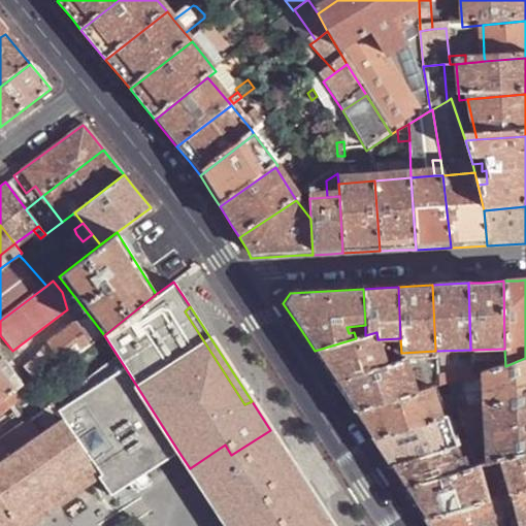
[(25,369),(37,385),(104,335),(91,318),(75,323),(48,341),(35,362),(25,369)]
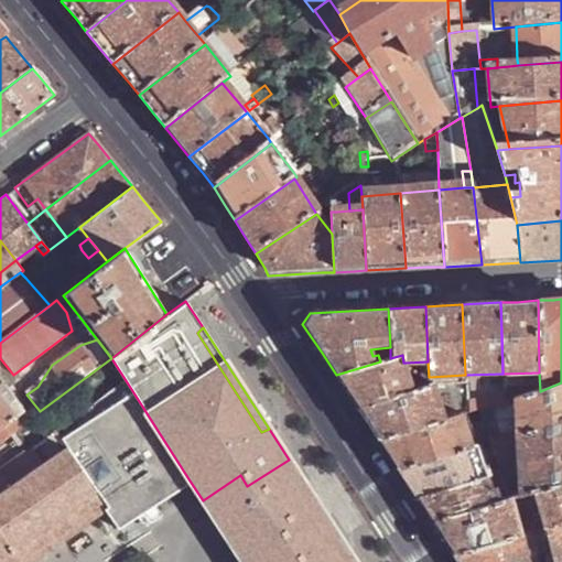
[(348,393),(357,408),(411,391),(406,363),(403,363),(402,355),(390,358),(380,361),(336,375),(348,393)]
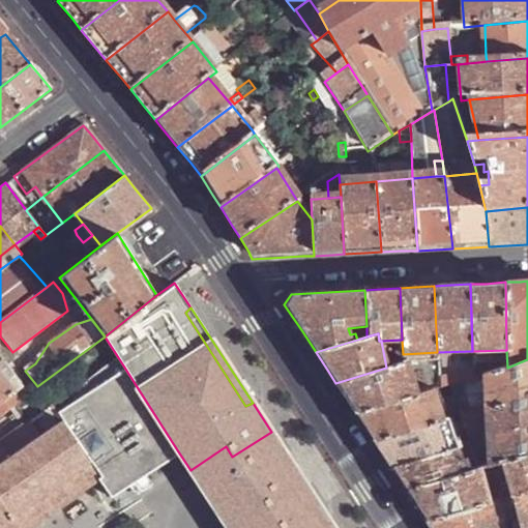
[(402,340),(381,341),(386,368),(403,362),(403,354),(402,340)]
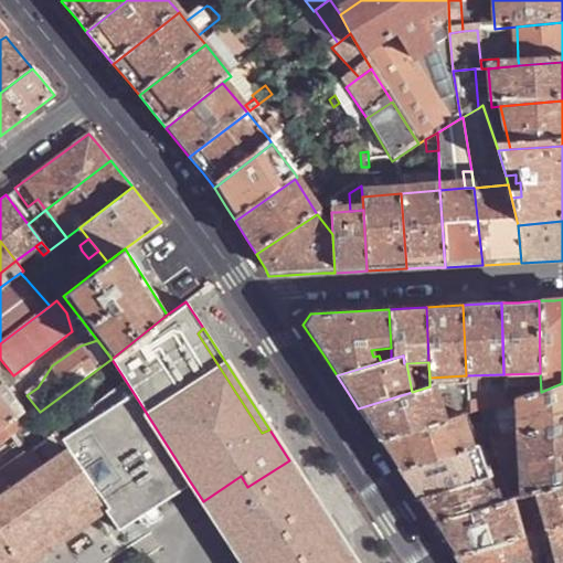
[(540,373),(503,374),(505,403),(512,400),(541,392),(540,373)]
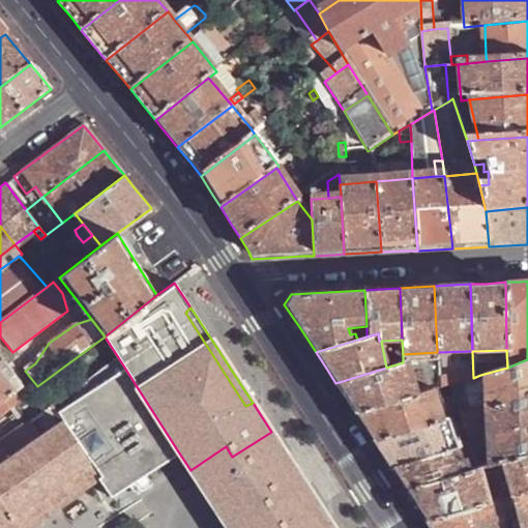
[(472,351),(437,352),(438,359),(438,388),(449,385),(473,378),(472,351)]
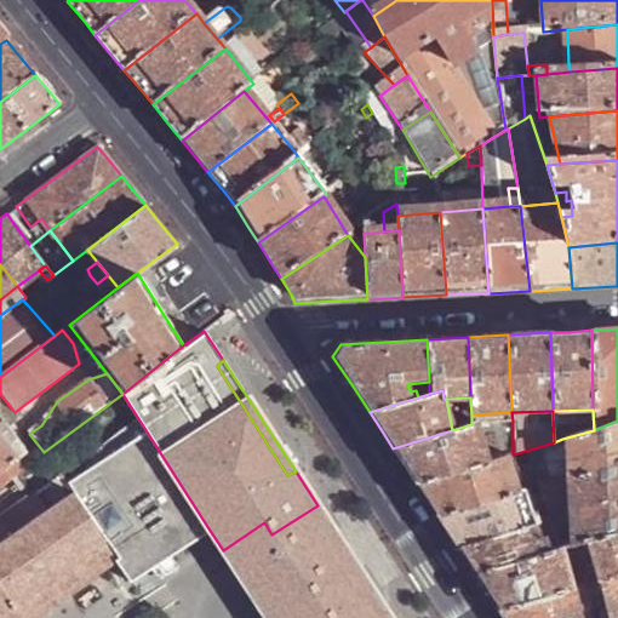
[(511,412),(471,415),(471,424),(476,423),(513,421),(511,412)]
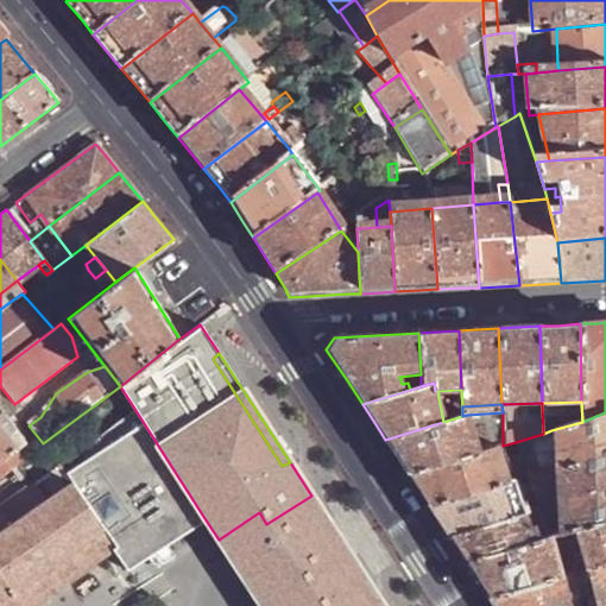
[(77,447),(82,458),(125,430),(189,529),(204,518),(133,406),(77,447)]
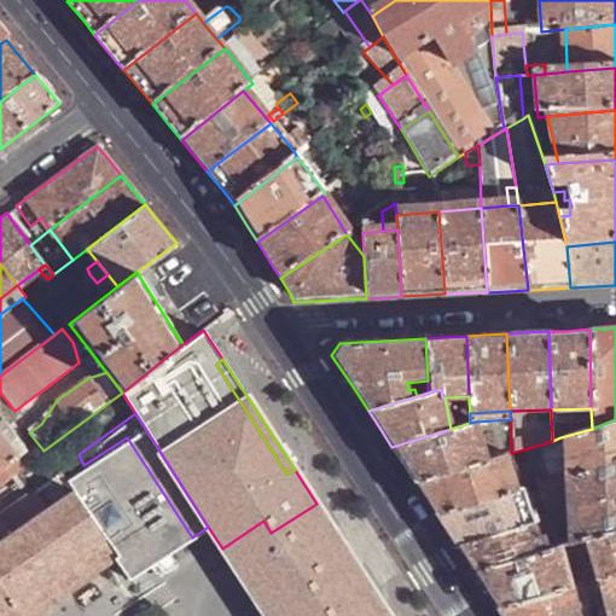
[(511,419),(475,422),(484,462),(504,455),(511,453),(511,419)]
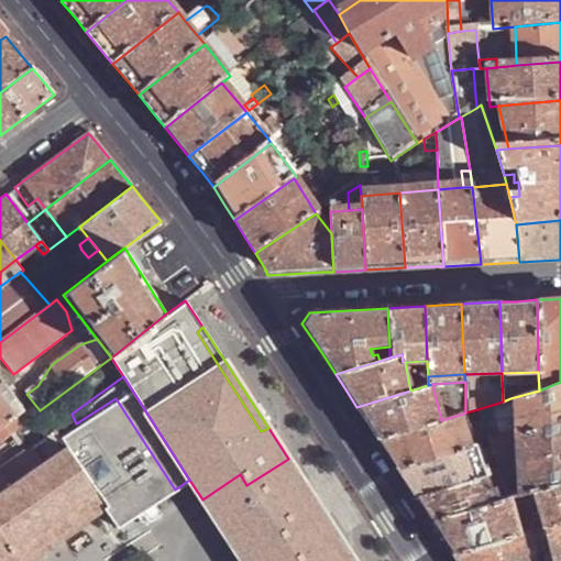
[(560,382),(539,391),(510,398),(514,436),(560,422),(560,382)]
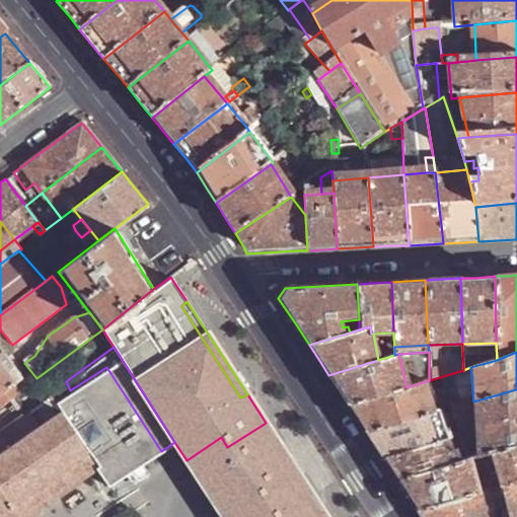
[(0,407),(26,386),(0,353),(0,407)]
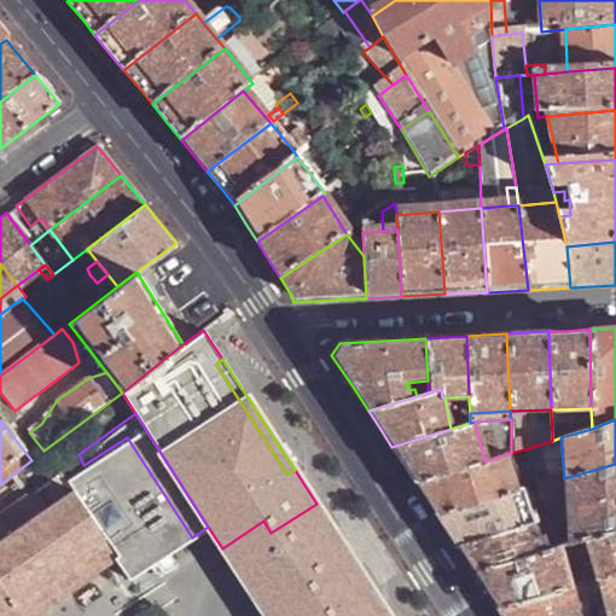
[(451,429),(391,447),(404,465),(414,482),(484,462),(475,422),(470,423),(451,429)]
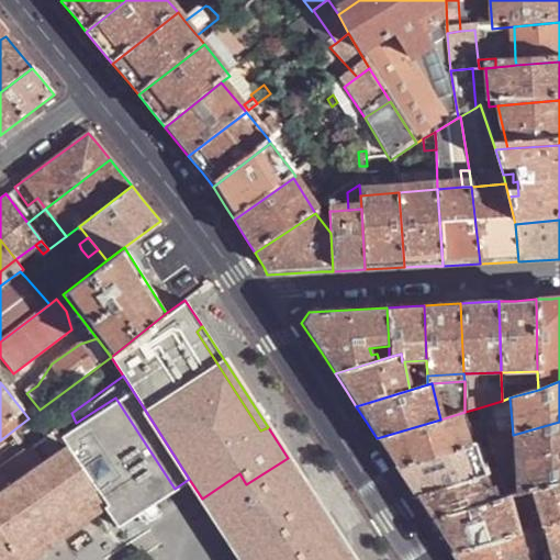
[(28,559),(104,508),(115,525),(175,489),(115,398),(76,423),(57,435),(54,430),(0,468),(0,559),(28,559)]
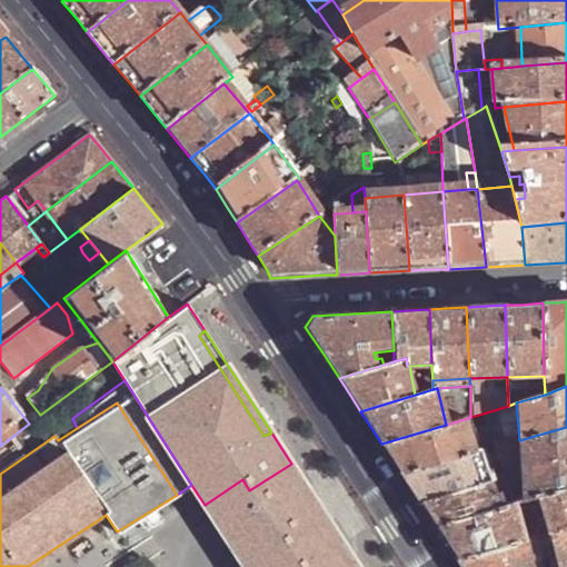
[(508,406),(483,414),(486,425),(494,445),(494,447),(519,440),(516,403),(508,406)]
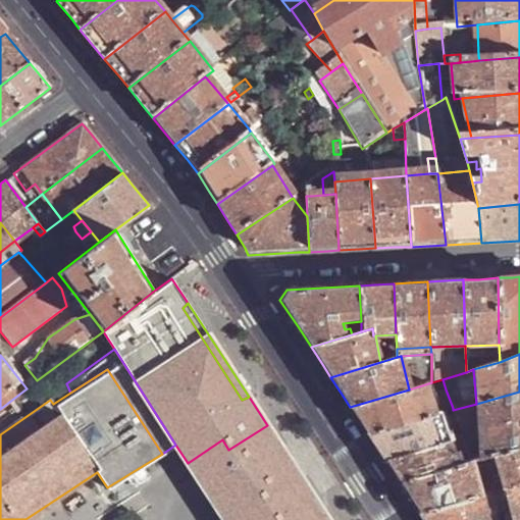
[(409,390),(350,407),(359,420),(368,433),(434,413),(428,395),(425,384),(409,390)]
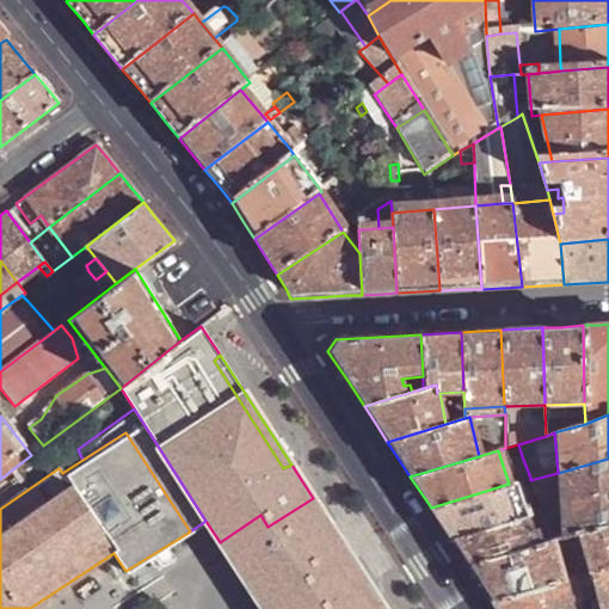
[(522,456),(502,462),(509,484),(516,483),(530,478),(522,456)]
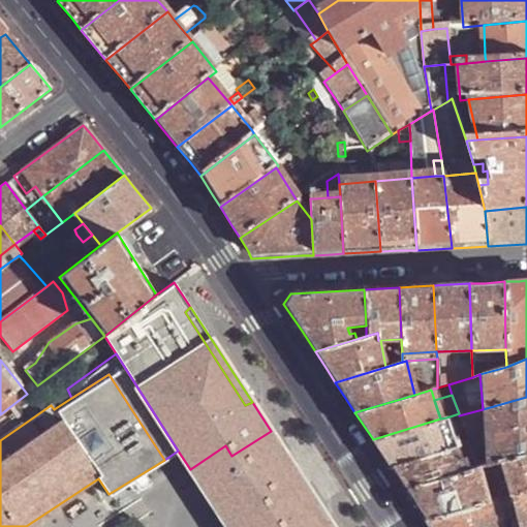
[(526,397),(483,409),(486,464),(488,464),(500,460),(526,452),(526,397)]
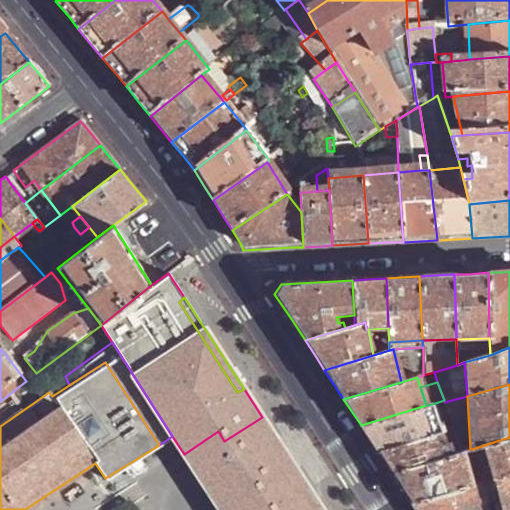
[(467,396),(444,402),(453,429),(461,452),(470,449),(467,396)]
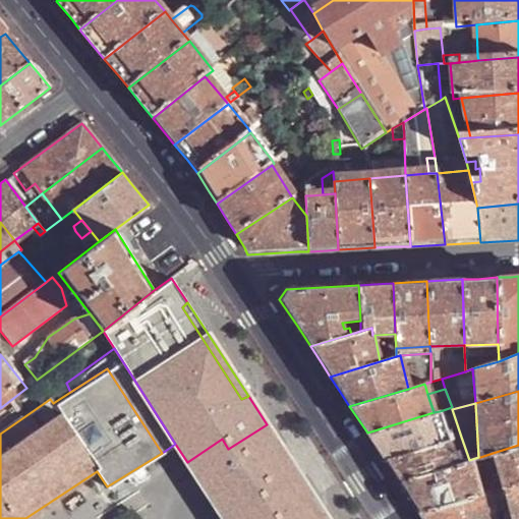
[(452,407),(440,411),(449,441),(461,437),(452,409),(452,407)]
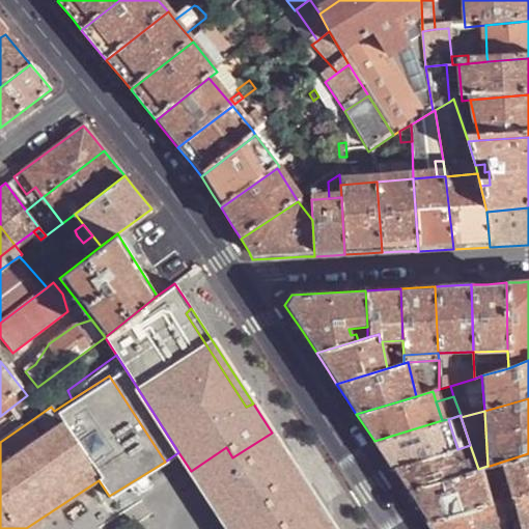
[(442,420),(374,441),(384,455),(392,469),(457,449),(448,419),(442,420)]
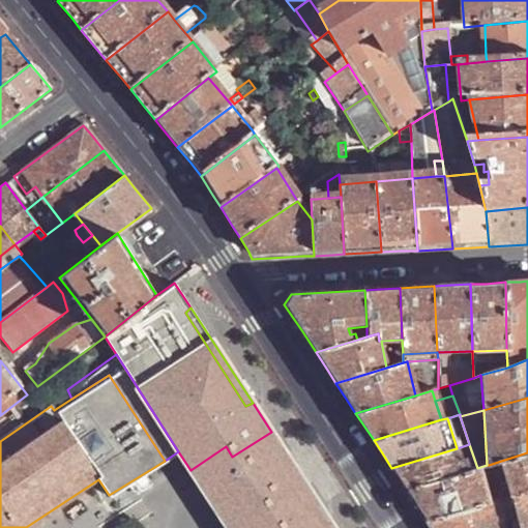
[(226,446),(191,470),(228,527),(290,527),(298,523),(296,519),(318,505),(271,432),(232,457),(226,446)]
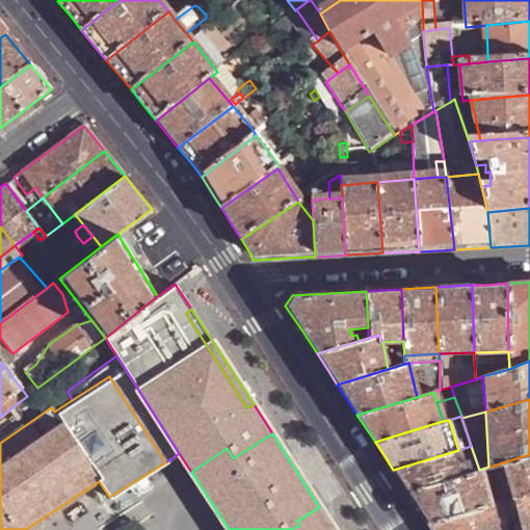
[(471,446),(458,450),(467,474),(479,470),(471,446)]
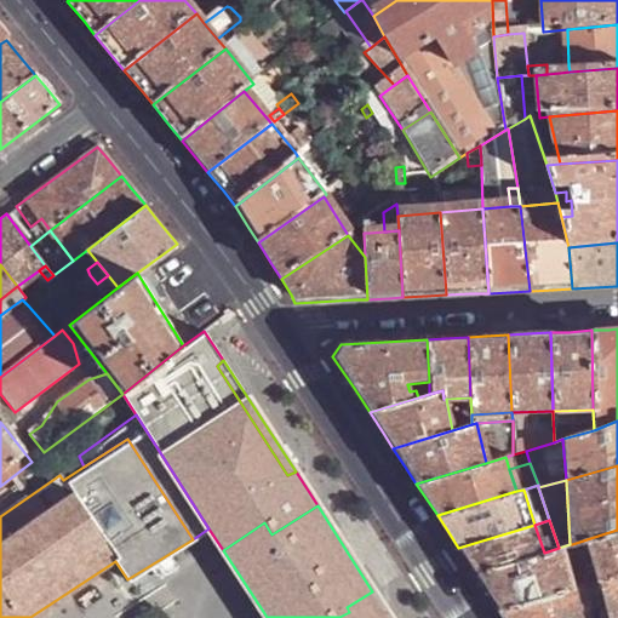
[(534,525),(458,548),(473,570),(475,573),(544,553),(534,525)]
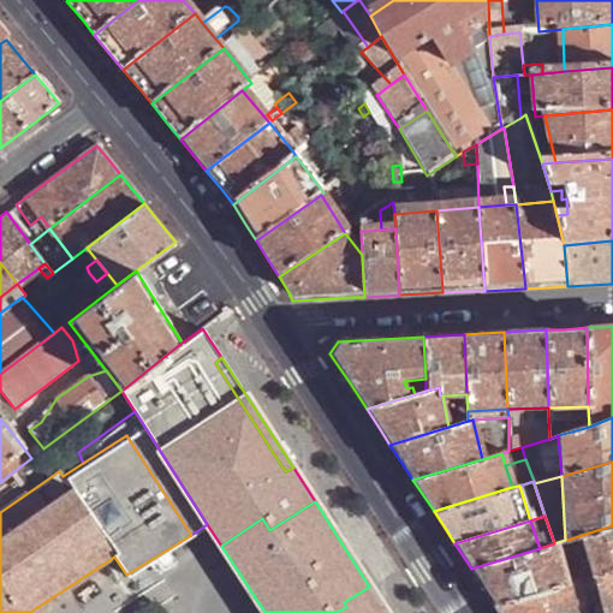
[(612,525),(582,535),(591,577),(612,569),(612,525)]
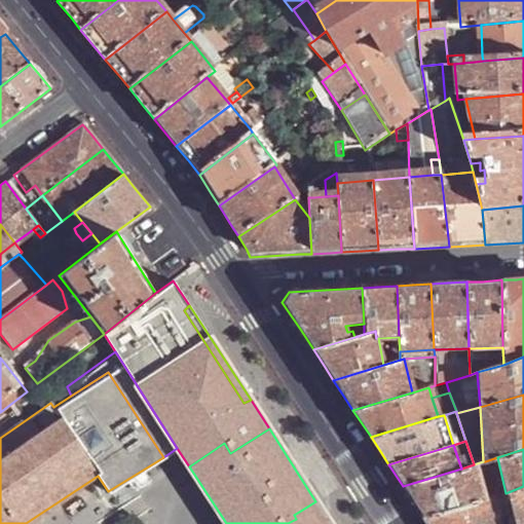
[(497,457),(485,461),(494,496),(506,493),(497,457)]
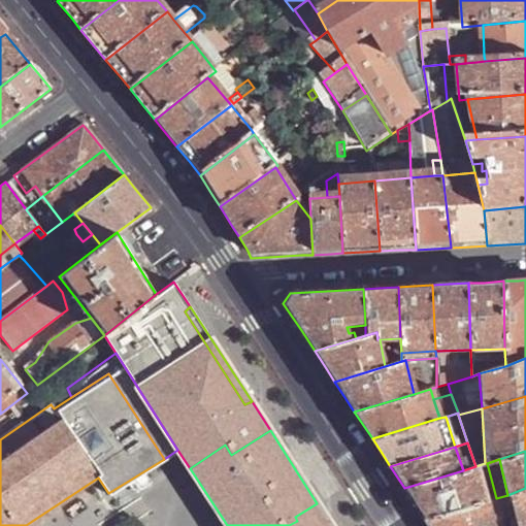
[(486,501),(496,498),(487,463),(485,463),(475,466),(486,501)]
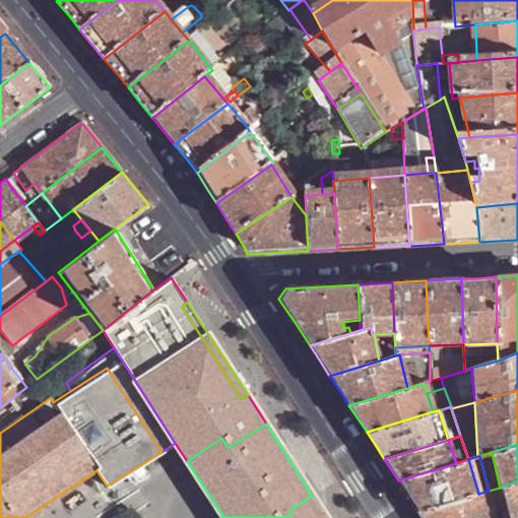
[(456,463),(398,480),(400,483),(418,513),(478,494),(468,459),(456,463)]
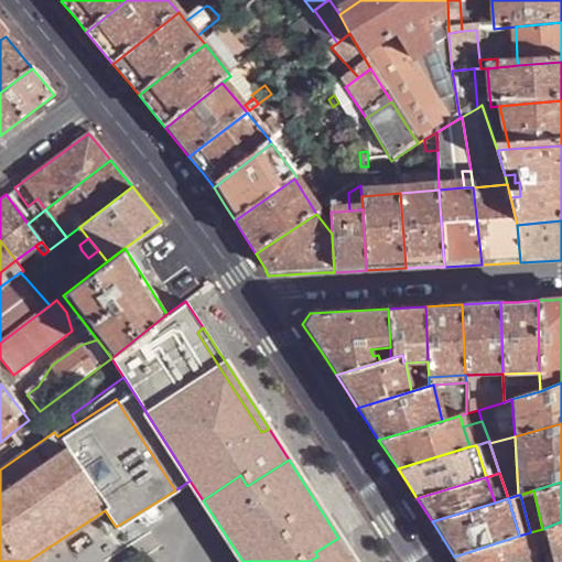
[(561,561),(561,521),(542,529),(550,555),(551,561),(561,561)]
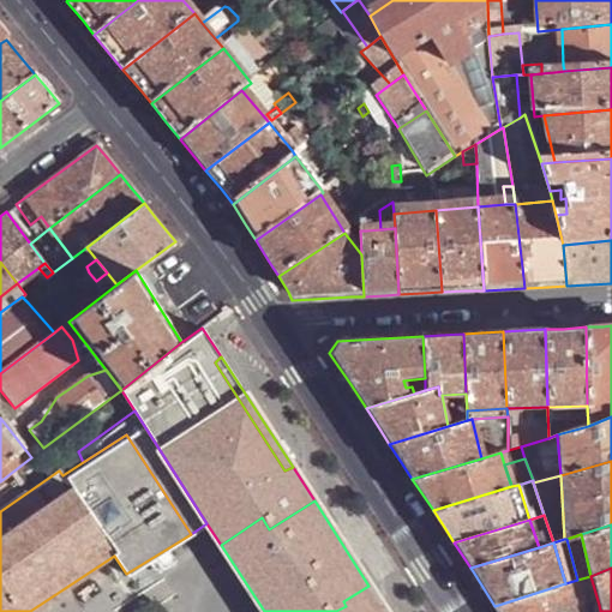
[(591,576),(577,580),(583,601),(586,607),(599,605),(591,576)]
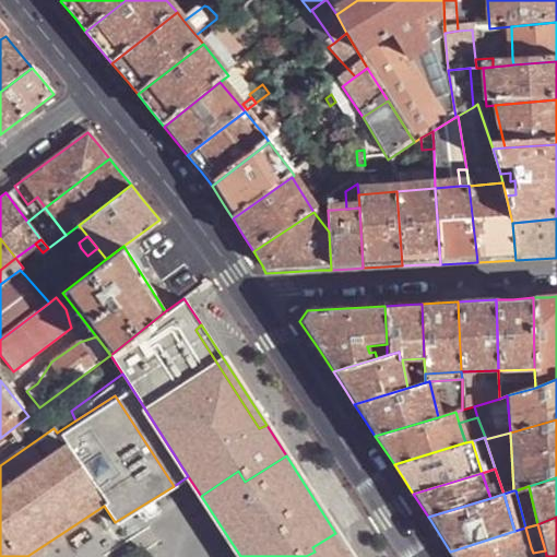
[(525,528),(514,531),(519,550),(531,547),(525,528)]
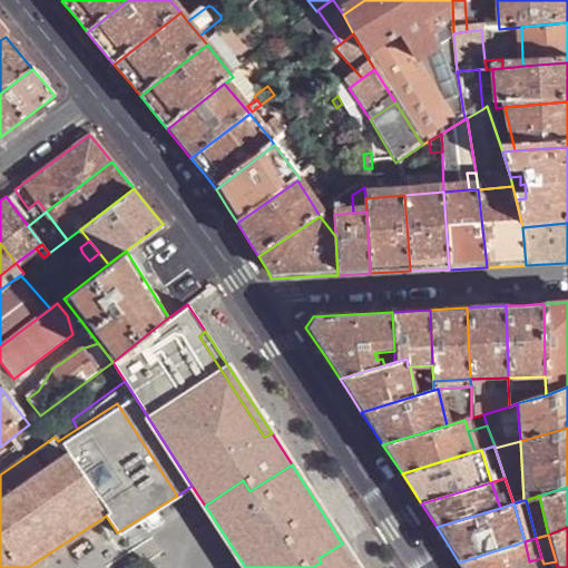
[(459,562),(458,564),(460,567),(530,567),(529,561),(525,541),(459,562)]
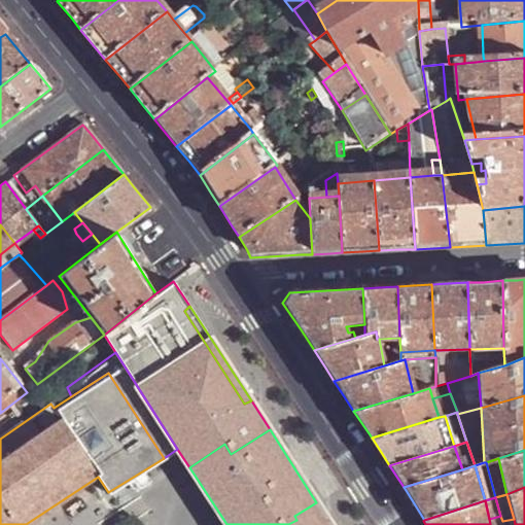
[(330,524),(316,502),(294,516),(296,520),(288,524),(330,524)]
